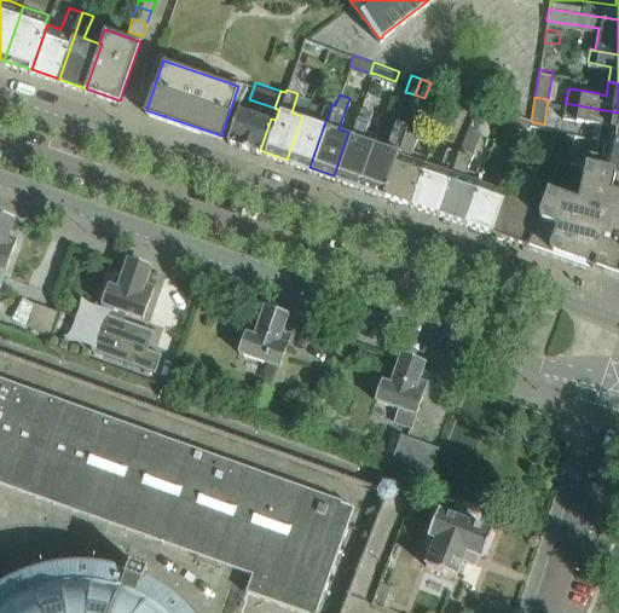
[(310,167),(331,104),(324,102),(323,104),(311,100),(305,117),(302,116),(287,160),(310,167)]
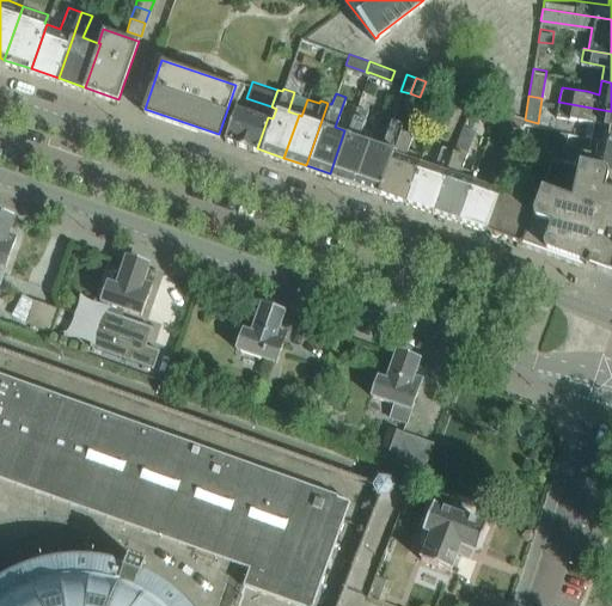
[(611,139),(611,111),(558,102),(556,114),(594,121),(592,135),(611,139)]
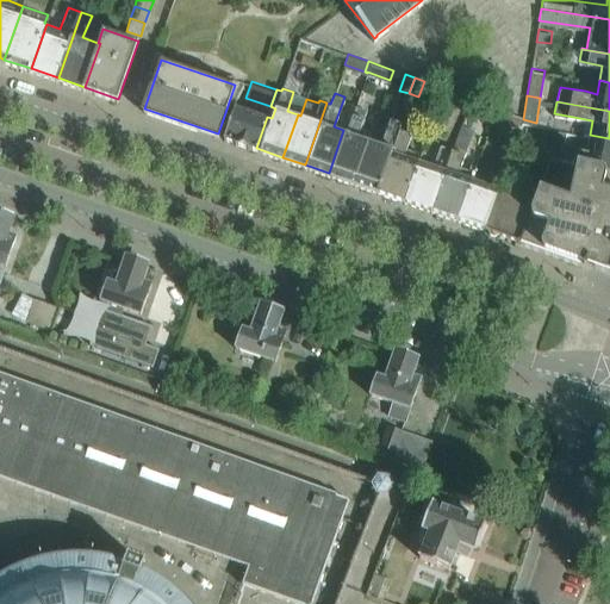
[(353,181),(371,130),(360,126),(367,107),(356,104),(347,131),(343,130),(329,173),(353,181)]
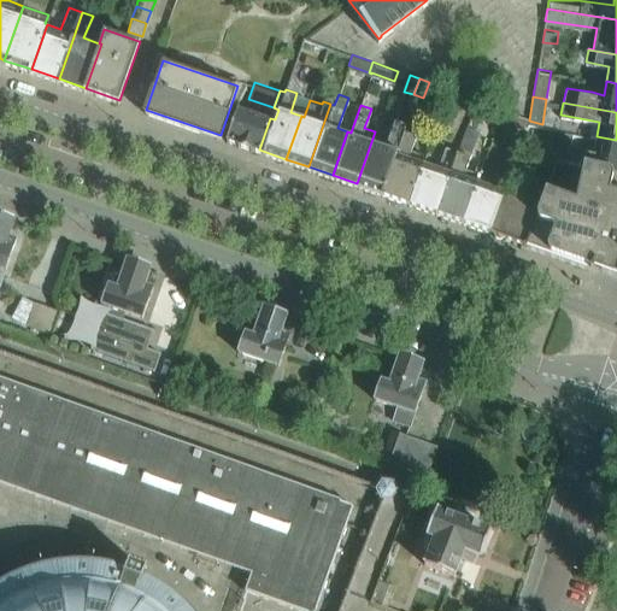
[(259,150),(270,118),(238,107),(228,137),(259,150)]
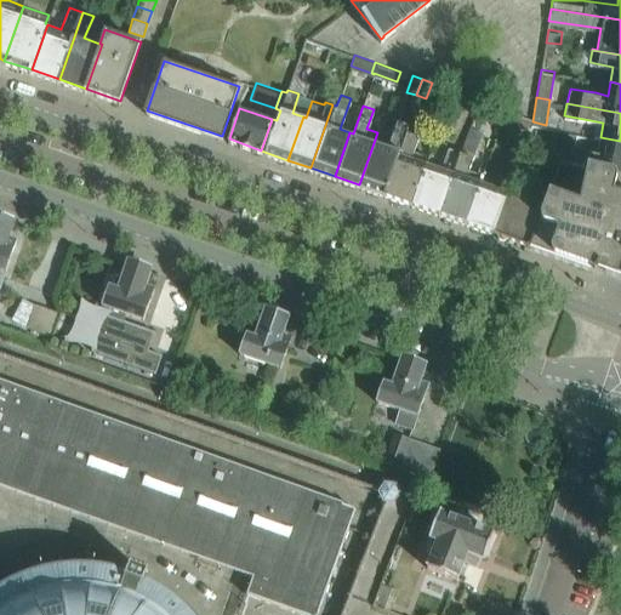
[(425,161),(427,163),(429,155),(414,151),(425,118),(411,114),(408,124),(406,124),(382,193),(410,203),(425,161)]
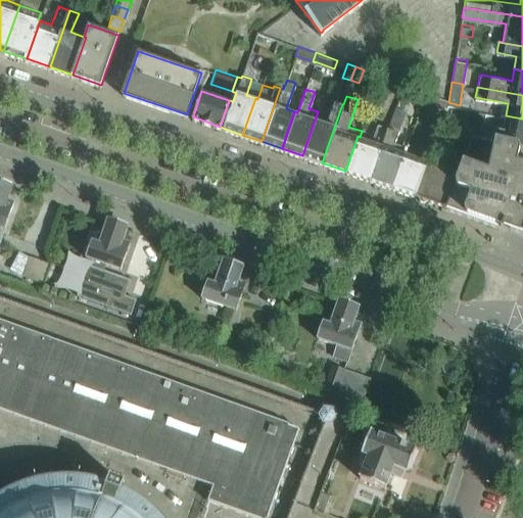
[(322,162),(342,104),(335,101),(329,119),(319,115),(320,112),(318,111),(302,155),(322,162)]
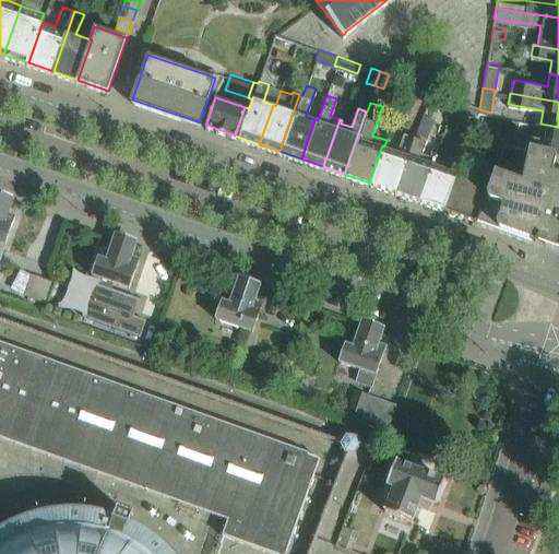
[(430,165),(433,156),(421,152),(432,122),(420,119),(417,127),(416,127),(393,191),(419,200),(431,165),(430,165)]
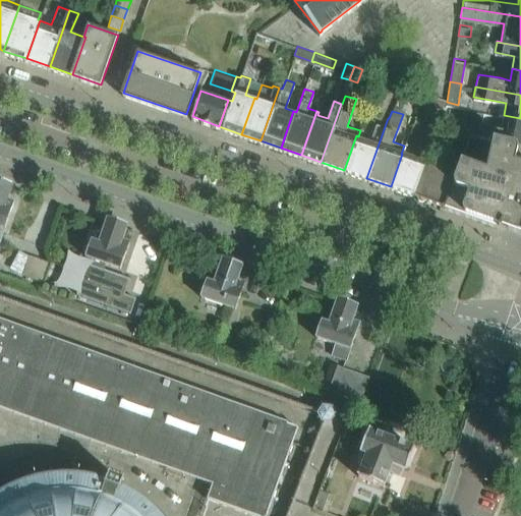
[(366,178),(388,118),(379,115),(369,139),(358,136),(356,135),(344,170),(366,178)]
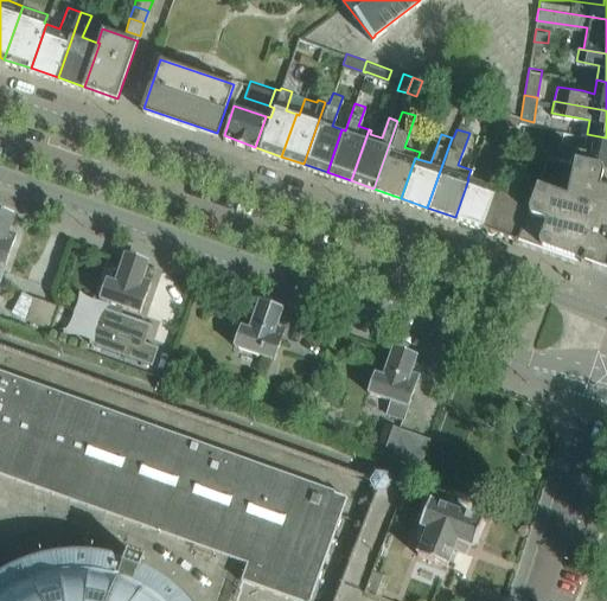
[(606,167),(606,138),(587,134),(583,148),(560,142),(531,136),(528,149),(545,154),(574,161),(606,167)]
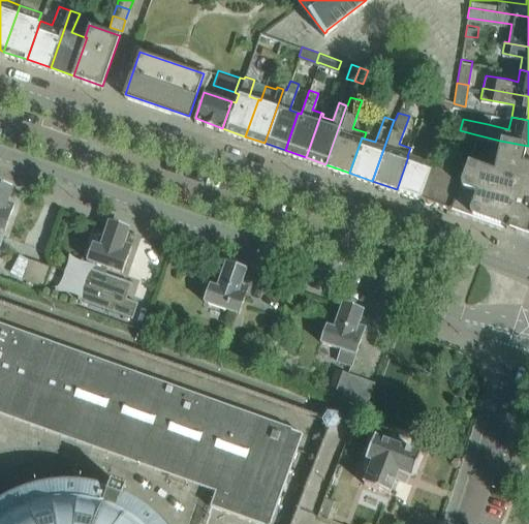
[(432,161),(433,162),(443,135),(432,130),(422,158),(410,154),(411,149),(410,148),(407,156),(408,156),(397,189),(419,197),(432,161)]
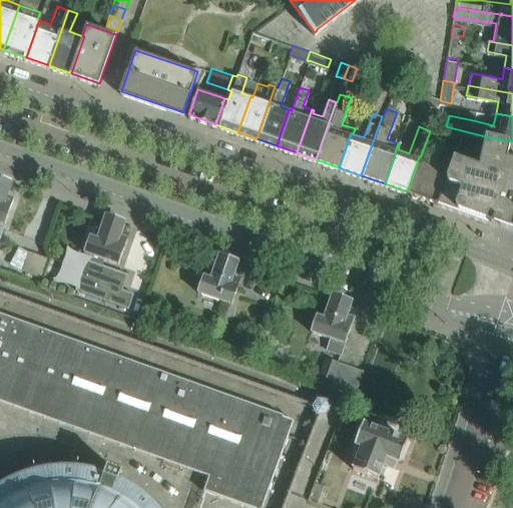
[(512,141),(485,136),(479,165),(454,156),(450,167),(437,202),(462,210),(492,221),(491,223),(499,226),(500,224),(512,228),(512,141)]
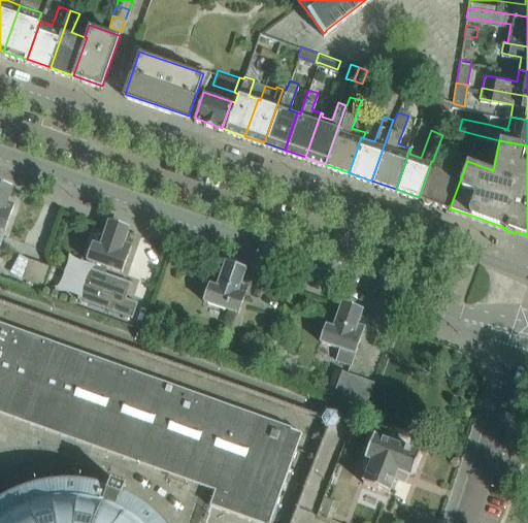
[(450,208),(463,172),(432,162),(431,161),(419,197),(450,208)]
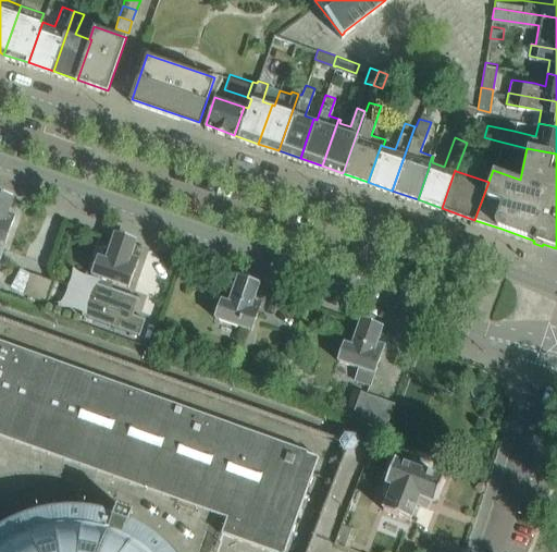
[(8,209),(13,196),(0,191),(0,254),(3,245),(0,243),(0,240),(1,238),(7,241),(12,222),(11,222),(14,211),(8,209)]
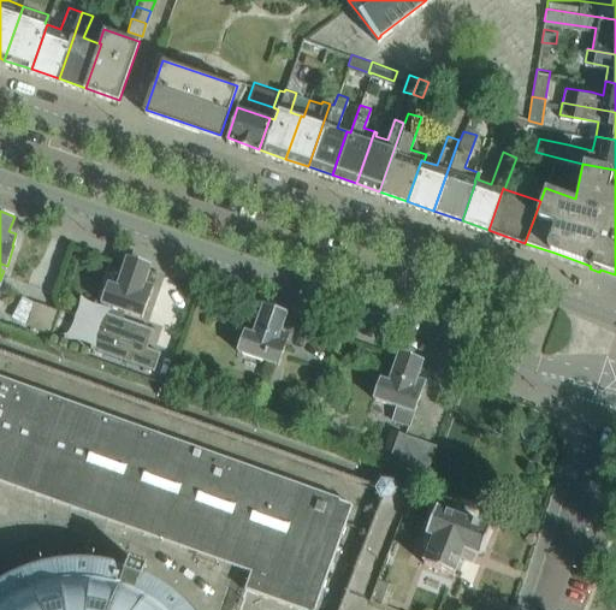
[(104,308),(90,344),(154,367),(160,349),(147,344),(153,326),(123,315),(125,308),(142,314),(149,294),(147,294),(152,282),(144,279),(149,265),(126,256),(117,283),(108,279),(101,300),(108,302),(106,309),(104,308)]
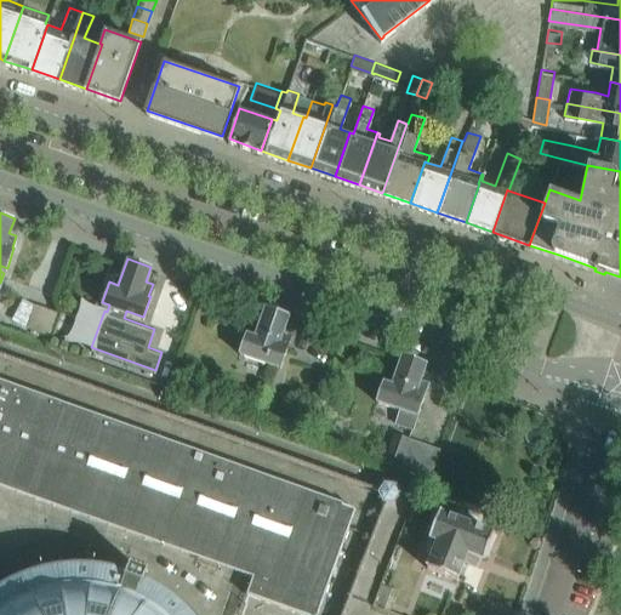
[(28,302),(43,279),(29,271),(16,294),(28,302)]
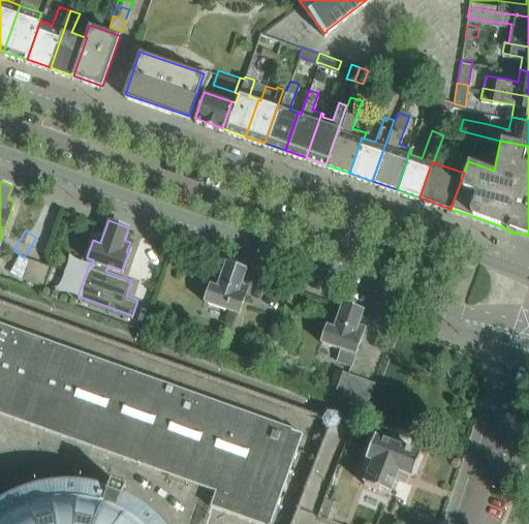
[(30,256),(23,275),(23,276),(42,283),(50,263),(30,256)]
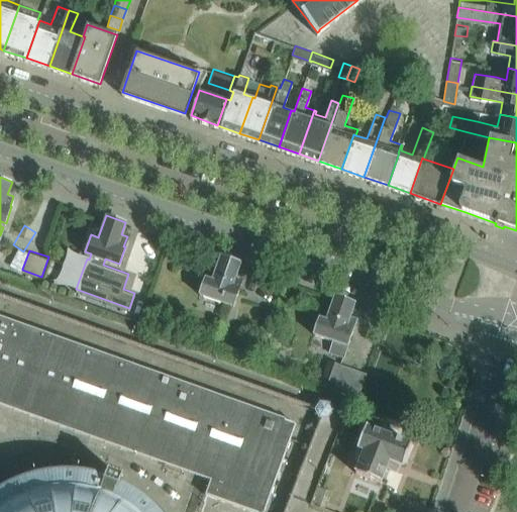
[(235,275),(240,263),(220,256),(212,277),(205,275),(199,291),(232,303),(238,287),(237,286),(241,277),(235,275)]
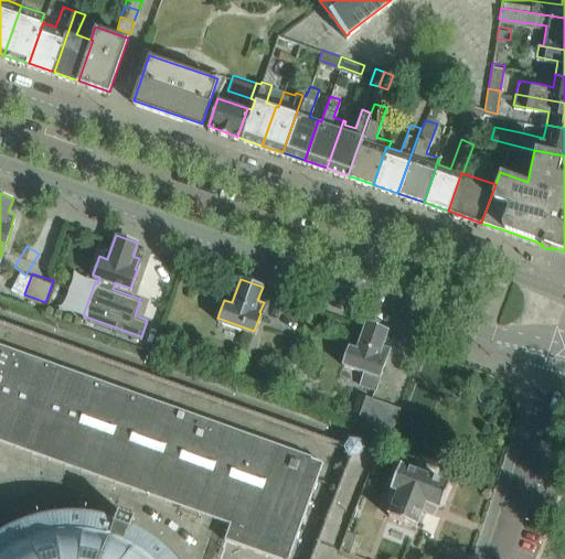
[(382,344),(386,331),(365,322),(356,346),(349,344),(342,362),(363,369),(360,380),(375,386),(386,357),(384,356),(388,346),(382,344)]
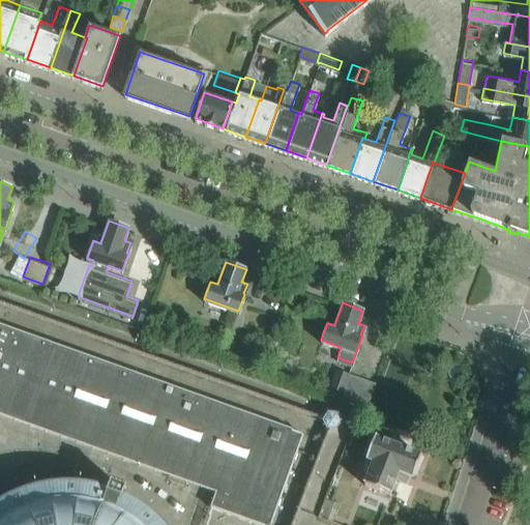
[(0,410),(215,489),(210,504),(268,524),(303,431),(293,428),(293,427),(0,320),(0,410)]
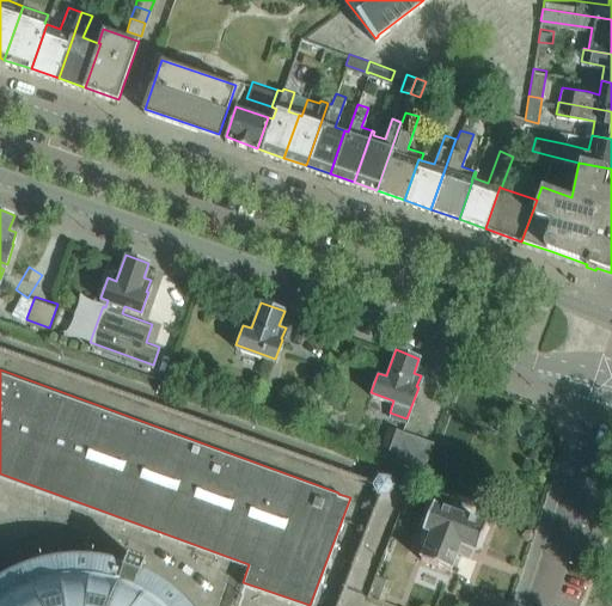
[(389,422),(380,445),(426,460),(434,439),(389,422)]
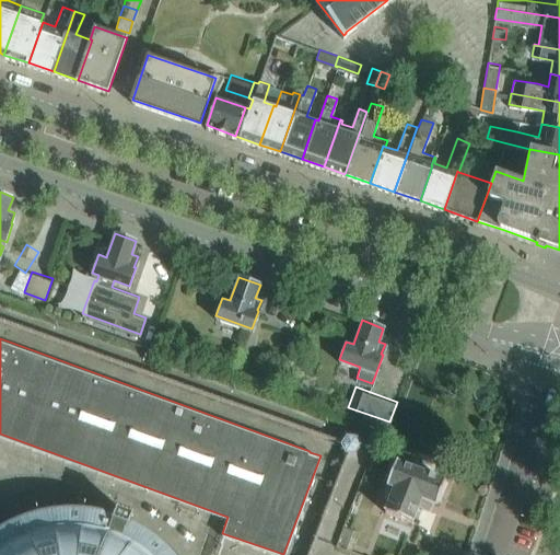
[(347,435),(343,439),(342,440),(342,441),(346,449),(347,449),(349,449),(354,450),(360,442),(356,435),(347,435)]
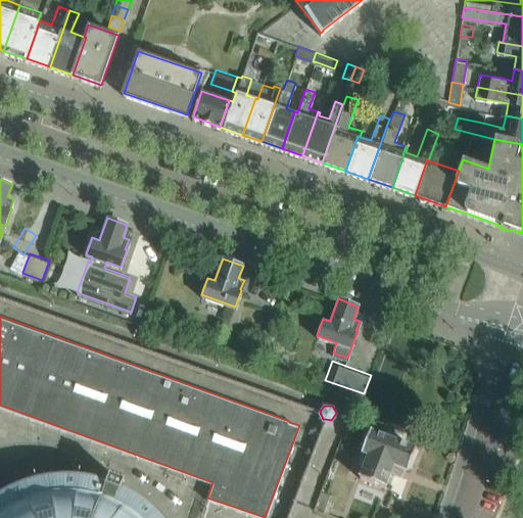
[(354,455),(346,473),(360,477),(360,476),(385,485),(391,470),(399,473),(402,467),(408,468),(416,446),(370,429),(360,457),(354,455)]
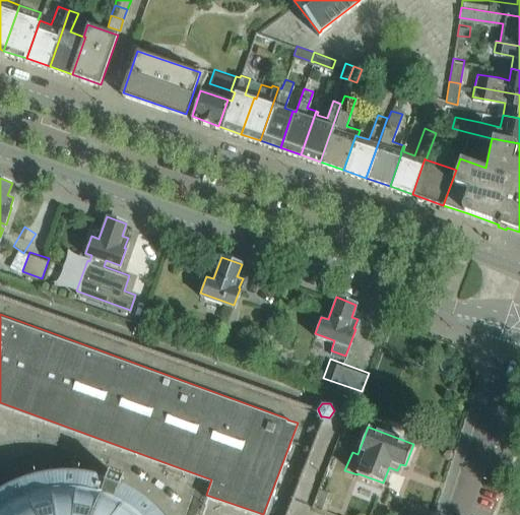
[(0,514),(161,514),(154,507),(146,500),(137,494),(128,488),(122,485),(125,476),(109,470),(106,478),(96,476),(85,474),(74,473),(63,473),(52,473),(41,475),(30,478),(20,483),(10,487),(0,492),(0,514)]
